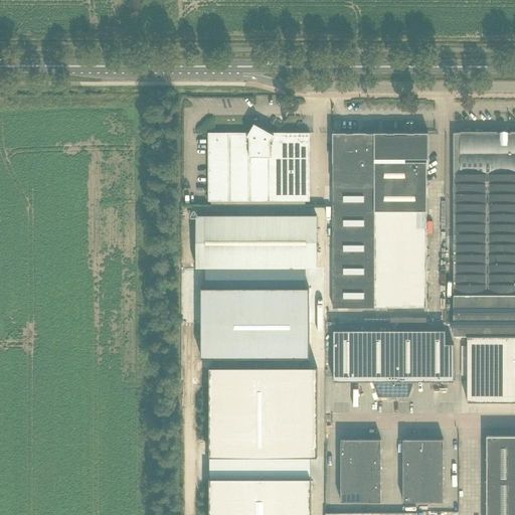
[(208,133),(208,203),(309,203),(309,133),(208,133)]
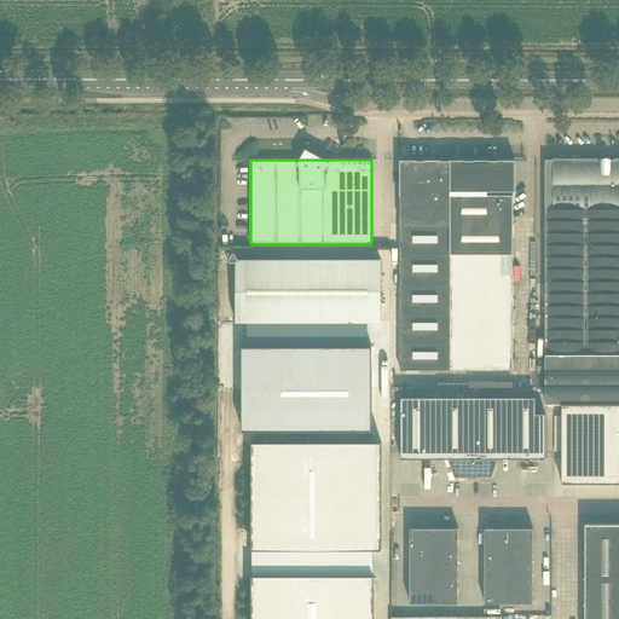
[(513,370),(513,254),(513,191),(515,191),(514,160),(498,160),(498,161),(490,161),(490,160),(474,160),(474,161),(466,161),(466,160),(449,160),(449,161),(440,161),(440,160),(424,160),(424,161),(416,161),(416,160),(399,160),(399,196),(400,196),(400,370),(513,370)]
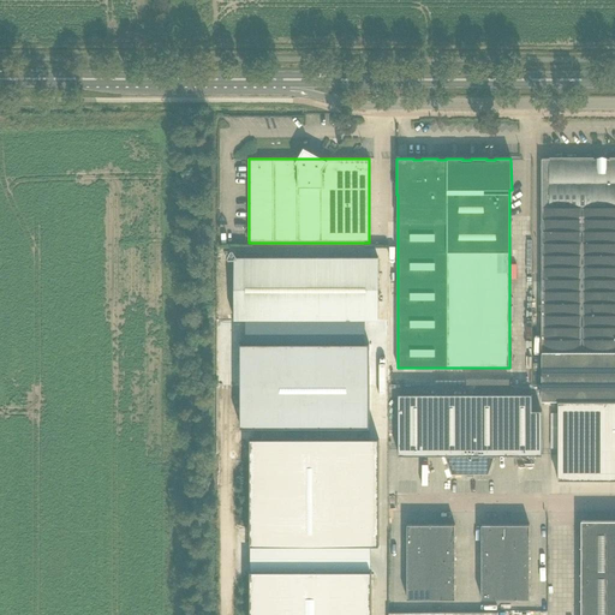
[(539,226),(539,230),(542,230),(542,401),(557,401),(614,400),(614,159),(542,159),(542,226),(539,226)]
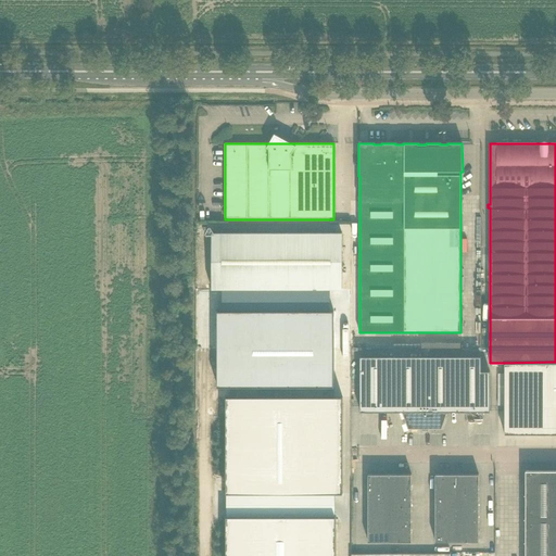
[(329,232),(212,234),(212,289),(225,289),(330,289),(342,289),(342,232),(329,232)]
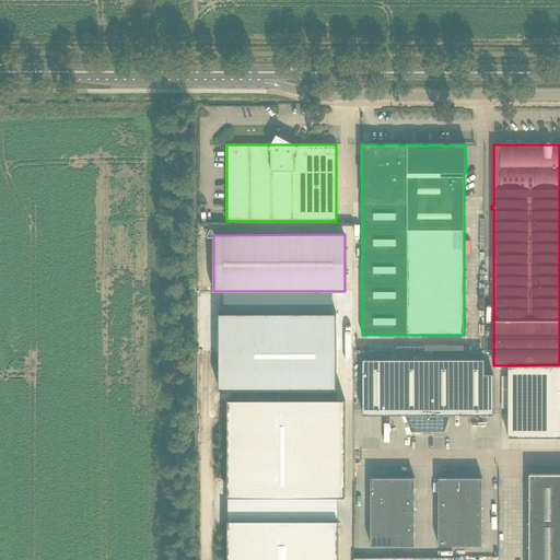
[(226,313),(221,313),(221,389),(243,389),(336,389),(336,336),(336,313),(333,313),(226,313)]
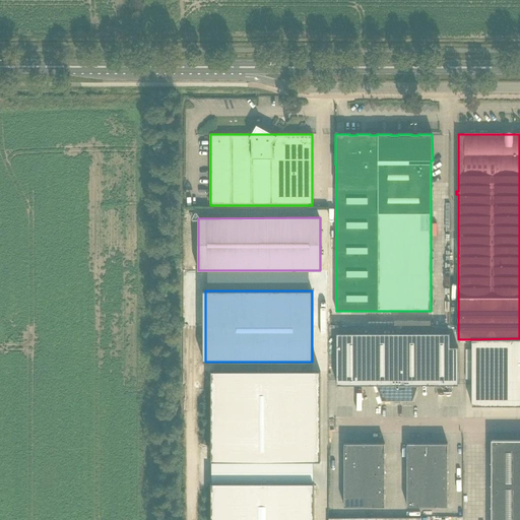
[(336,333),(336,385),(376,385),(381,400),(413,400),(418,385),(458,385),(458,347),(450,347),(450,333),(336,333)]
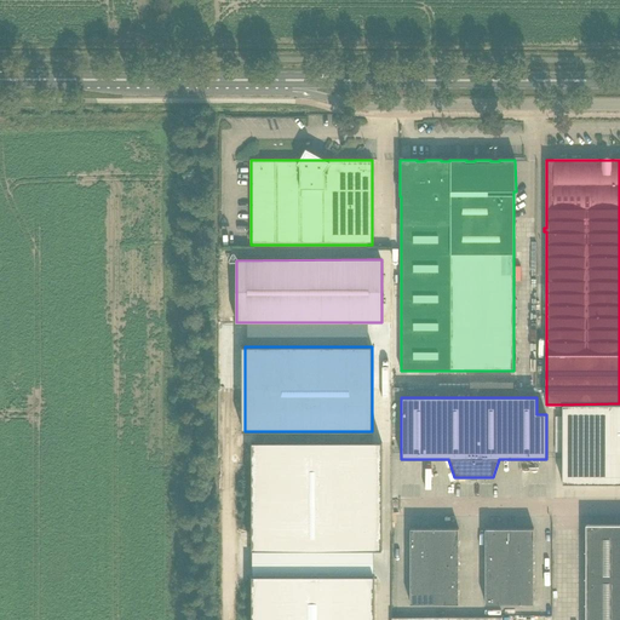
[(619,403),(562,405),(562,484),(563,484),(619,483),(619,403)]
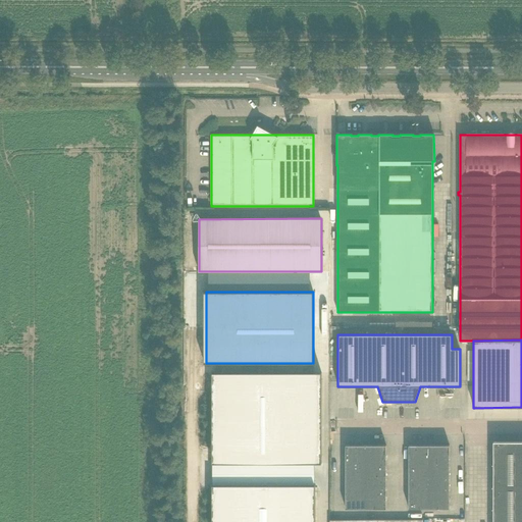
[(321,370),(212,370),(212,464),(321,464),(321,370)]
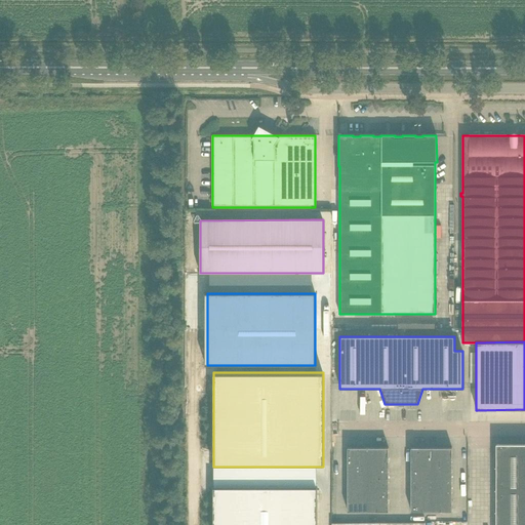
[(524,524),(524,444),(496,444),(495,524),(524,524)]
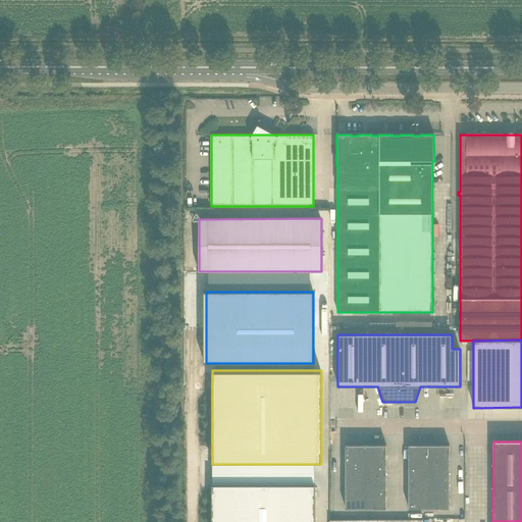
[(345,508),(385,508),(385,446),(346,446),(345,508)]
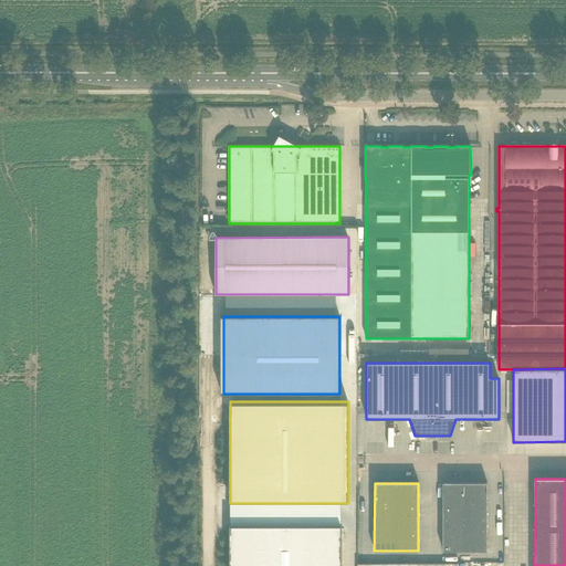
[(442,551),(486,551),(486,483),(442,483),(442,551)]
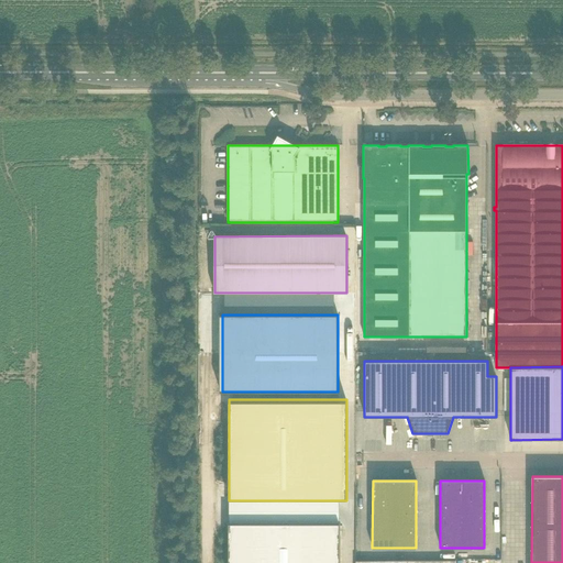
[(339,562),(340,523),(229,523),(228,562),(339,562)]
